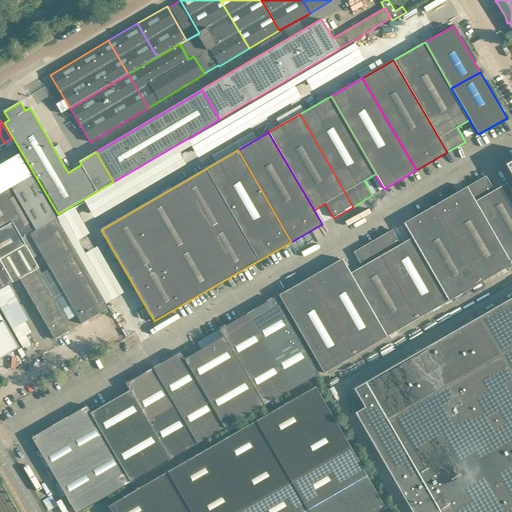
[(19,154),(0,164),(0,193),(12,187),(31,175),(19,154)]
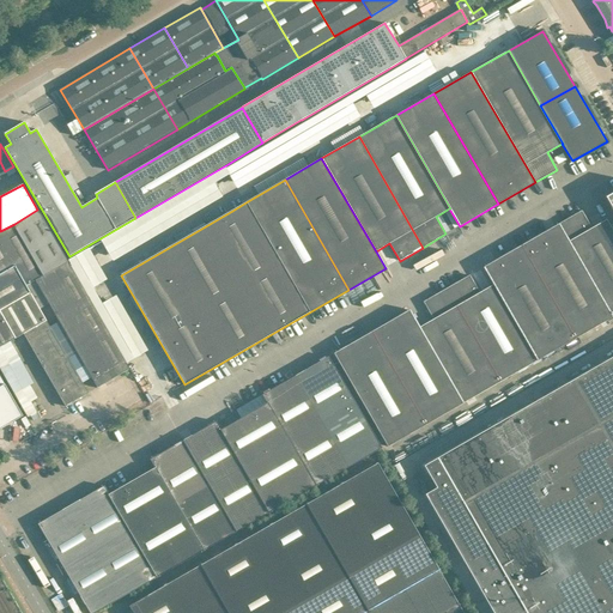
[(14,224),(43,275),(67,261),(38,210),(37,210),(14,224)]
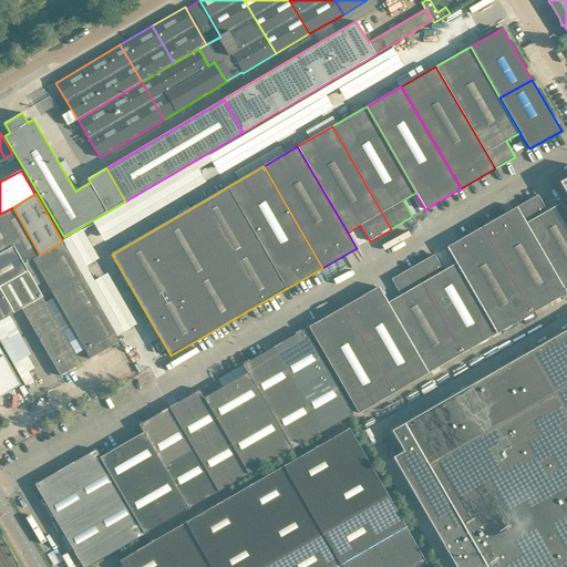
[(566,214),(564,209),(560,203),(547,212),(538,195),(515,208),(566,294),(566,292),(566,214)]
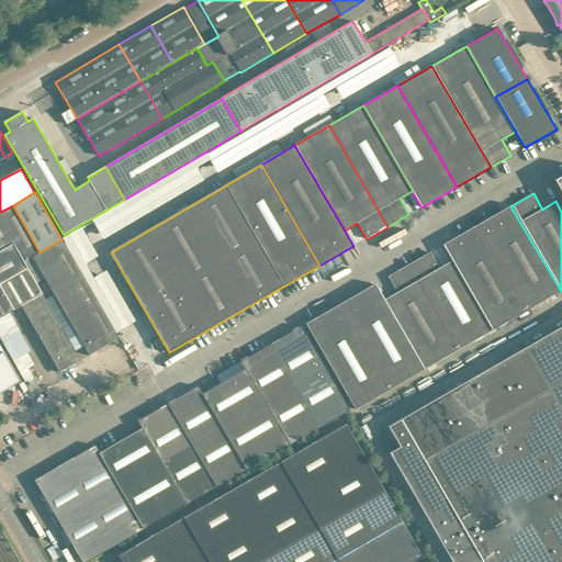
[(0,242),(4,248),(14,243),(24,261),(32,257),(40,253),(13,205),(0,212),(0,242)]
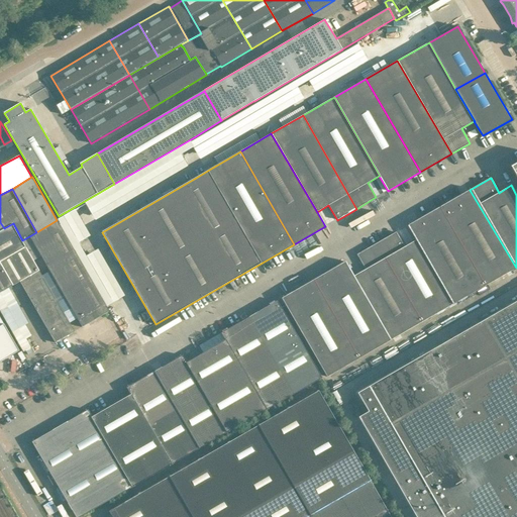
[(485,286),(516,268),(470,190),(439,208),(485,286)]
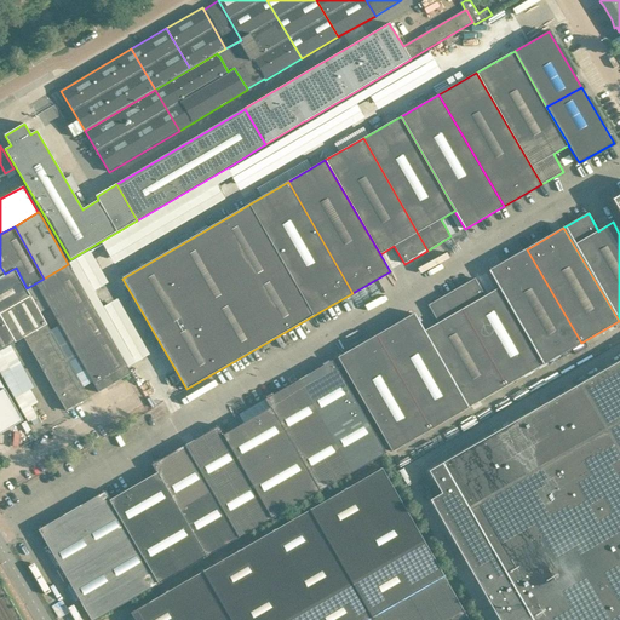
[(544,365),(581,343),(527,250),(489,270),(499,288),(544,365)]
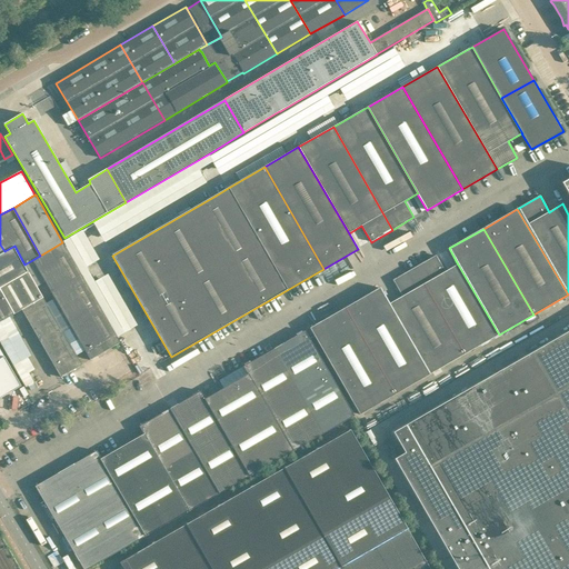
[(62,242),(40,256),(32,260),(46,282),(85,350),(90,360),(120,343),(62,242)]
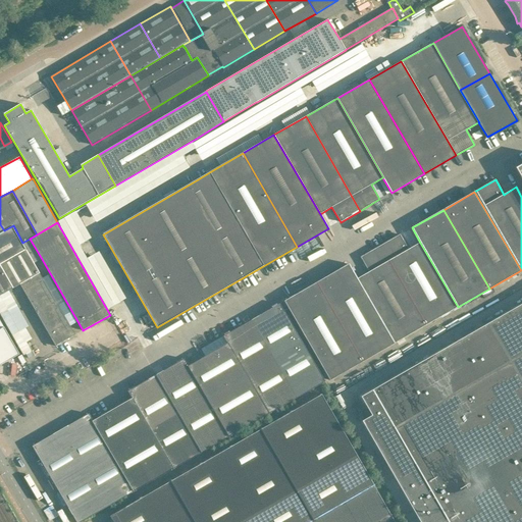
[(13,225),(4,230),(0,232),(0,266),(12,289),(20,284),(56,346),(75,334),(70,326),(35,263),(22,243),(13,225)]
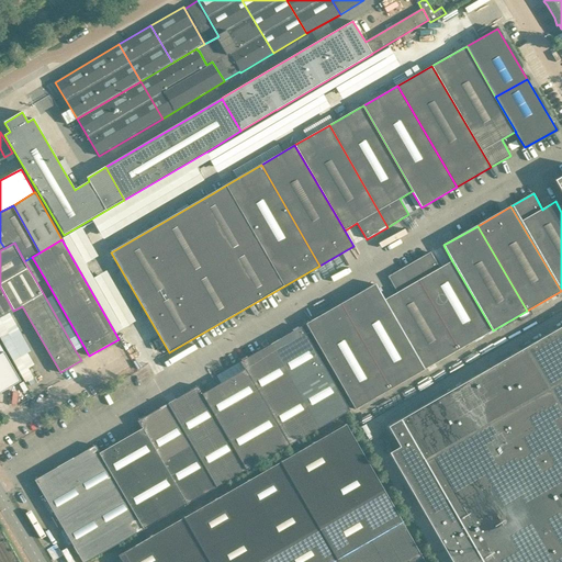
[(430,253),(409,265),(459,350),(493,330),(452,261),(439,269),(430,253)]
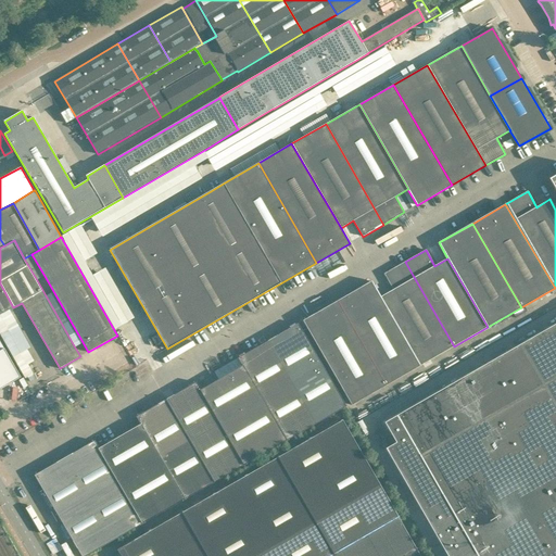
[(32,254),(24,258),(37,280),(45,276),(32,254)]
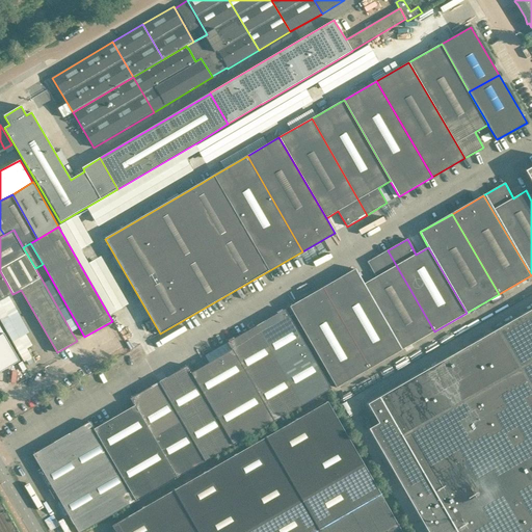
[(364,285),(402,350),(434,331),(388,250),(368,262),(376,277),(364,285)]
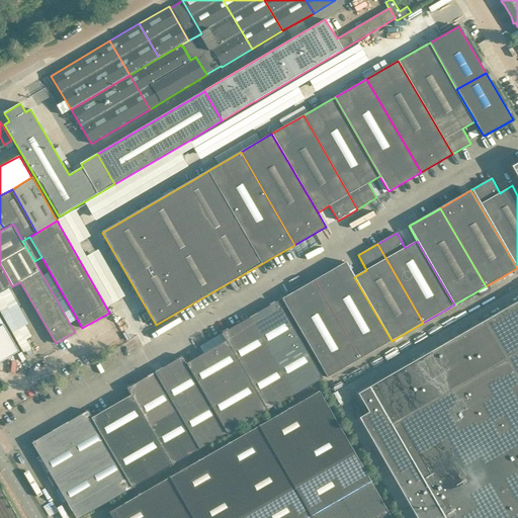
[(346,262),(315,280),(360,359),(392,341),(354,277),(346,262)]
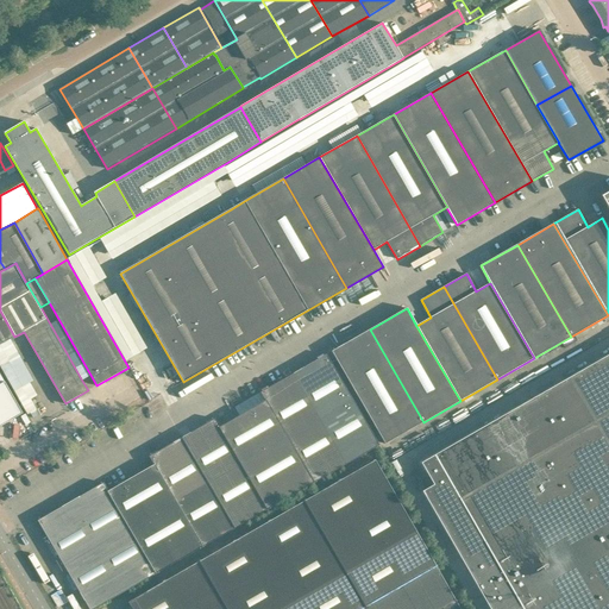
[(0,344),(14,337),(0,311),(0,344)]
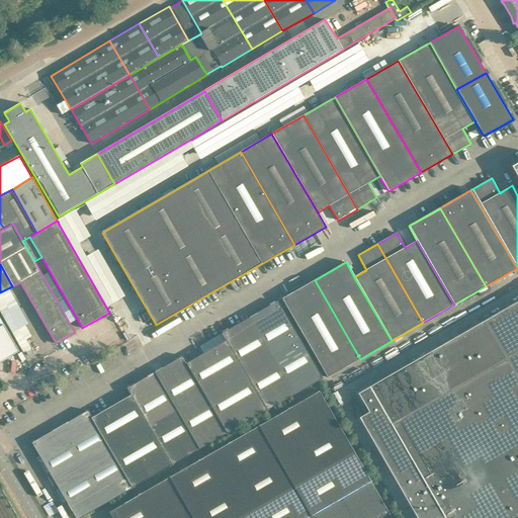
[(360,359),(315,280),(282,298),(287,308),(329,377),(360,359)]
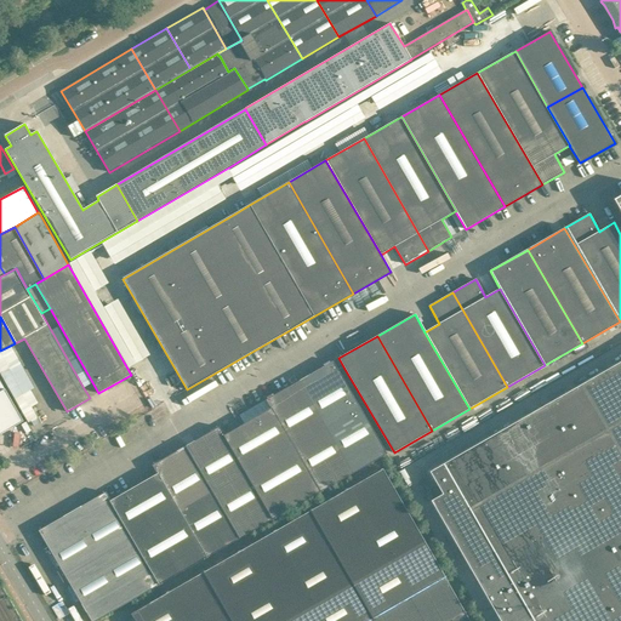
[(620,620),(620,360),(443,463),(429,472),(442,494),(431,501),(500,620),(620,620)]
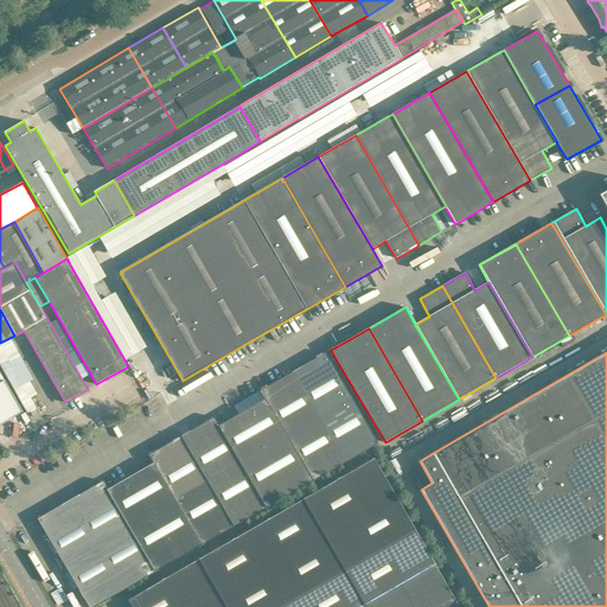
[(325,353),(292,372),(345,465),(378,446),(331,364),(325,353)]
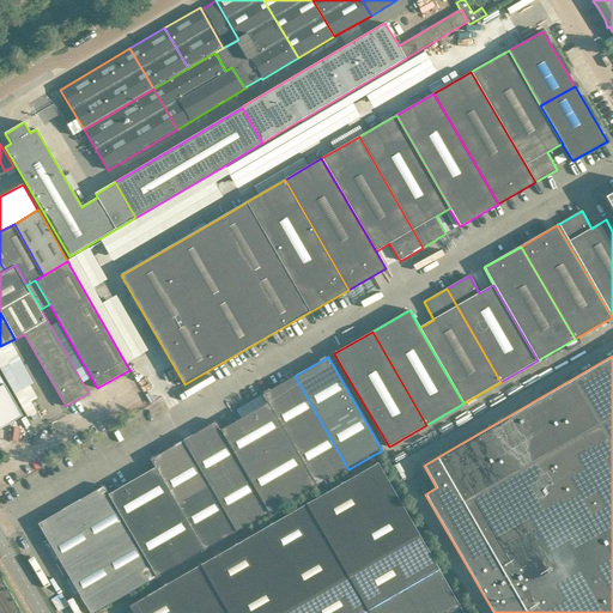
[(0,429),(23,417),(0,376),(0,429)]
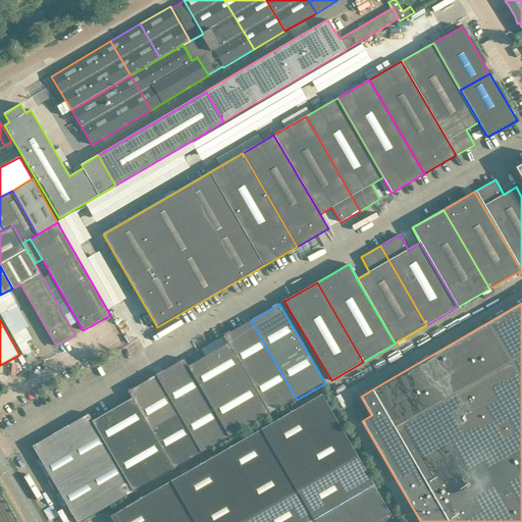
[(268,416),(297,400),(251,320),(223,336),(227,344),(268,416)]
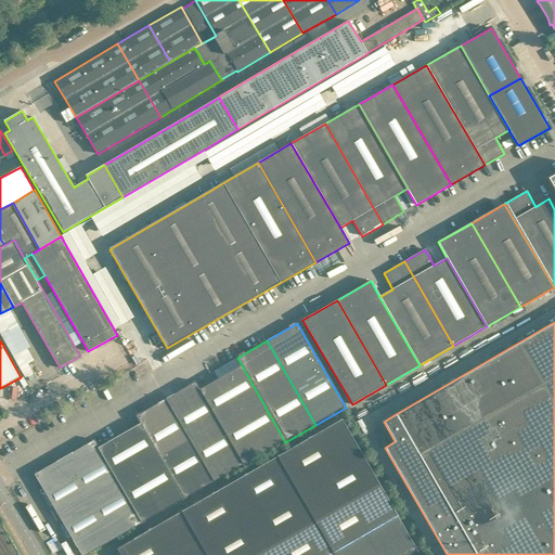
[(201,389),(244,465),(285,442),(242,365),(201,389)]
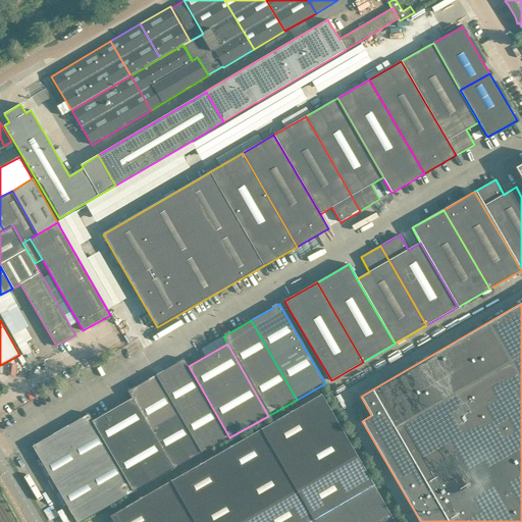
[(201,454),(229,437),(189,366),(185,359),(156,375),(201,454)]
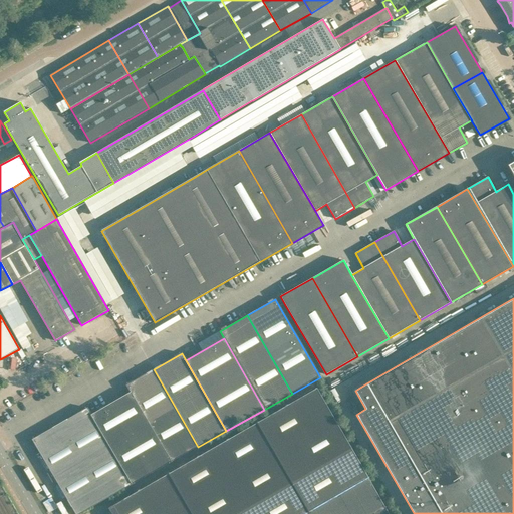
[(170,463),(198,447),(154,369),(125,386),(130,393),(170,463)]
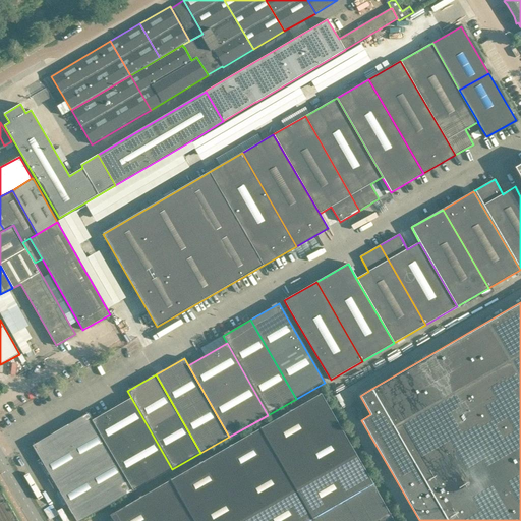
[(392,520),(321,395),(115,512),(117,516),(112,519),(113,520),(392,520)]
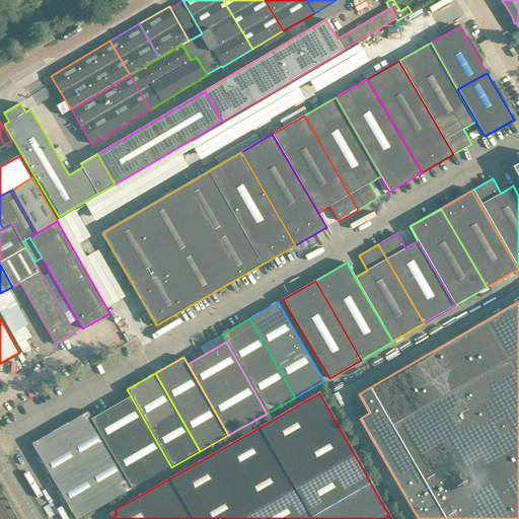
[(131,396),(92,419),(133,489),(171,467),(131,396)]
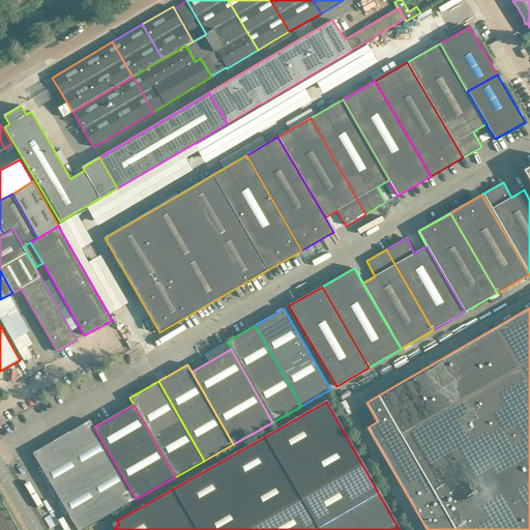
[(107,516),(136,499),(94,428),(90,420),(61,437),(107,516)]
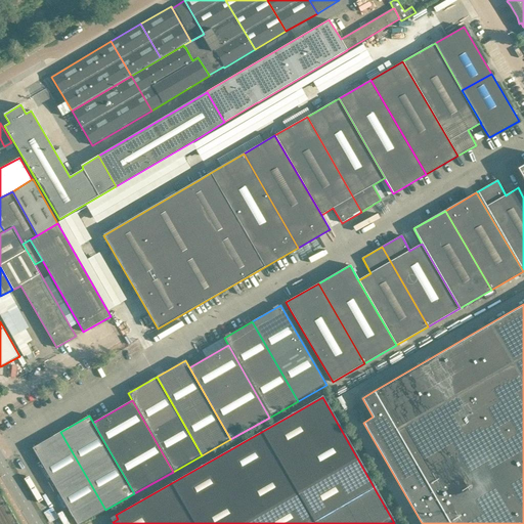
[(80,523),(87,521),(105,510),(60,432),(33,447),(77,523),(80,523)]
